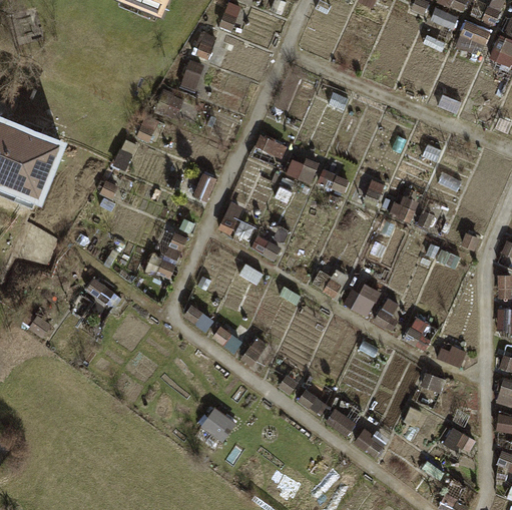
[(121,0),(159,15),(161,9),(166,10),(170,0),(121,0)]
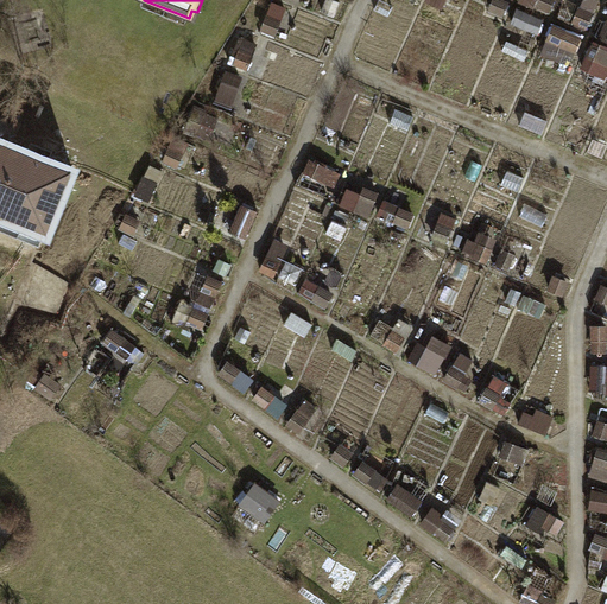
[(340,2),(334,0),(327,0),(323,10),(334,14),(340,2)]
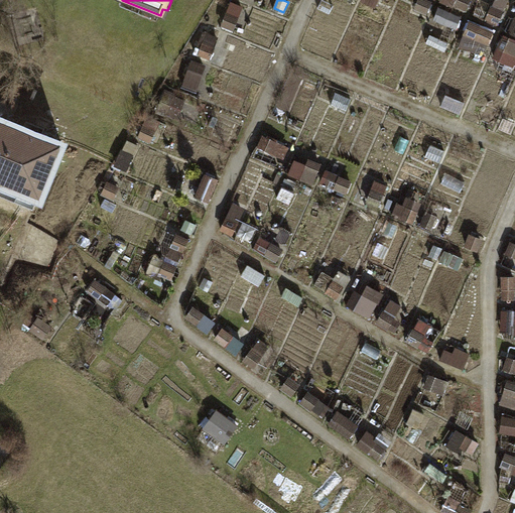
[(429,2),(425,0),(418,0),(413,10),(423,15),(429,2)]
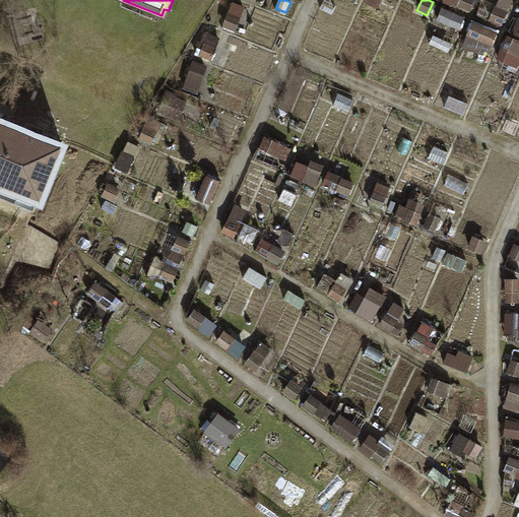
[(444,0),(469,11),(474,0),(444,0)]
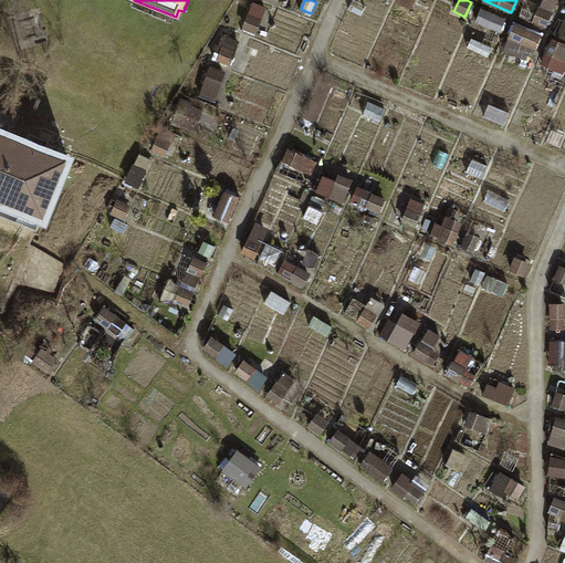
[(506,18),(481,7),(475,20),(500,31),(506,18)]
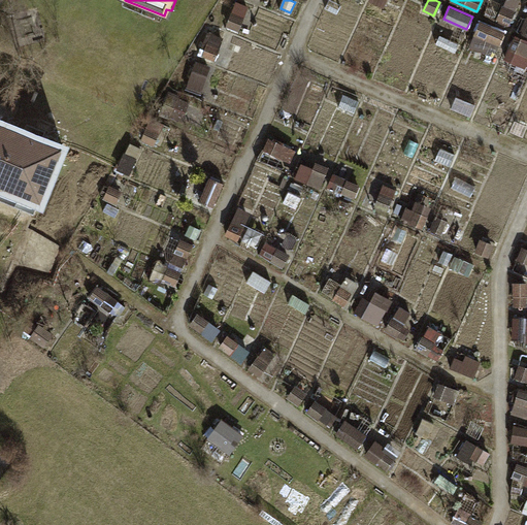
[(515,13),(500,7),(495,19),(509,25),(515,13)]
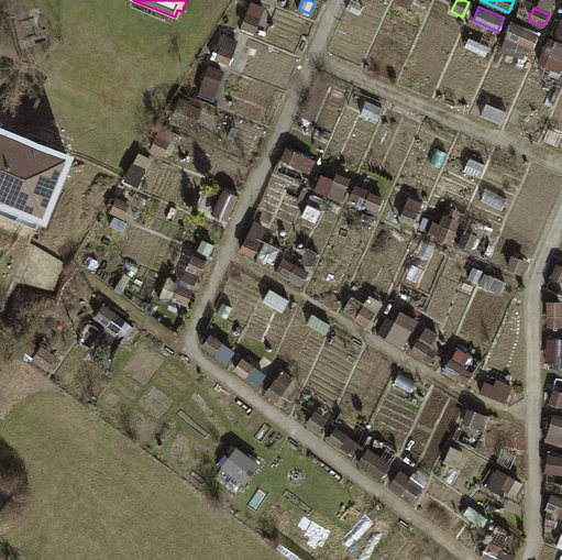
[(260,19),(246,13),(241,28),(254,33),(260,19)]
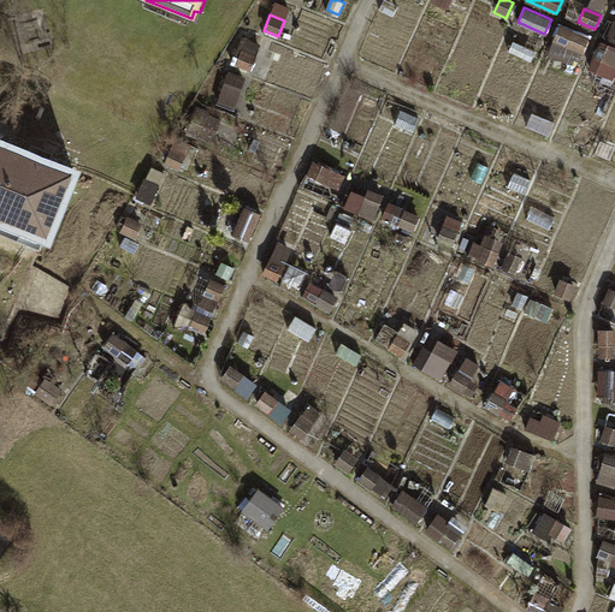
[(614,22),(610,21),(604,36),(614,41),(614,22)]
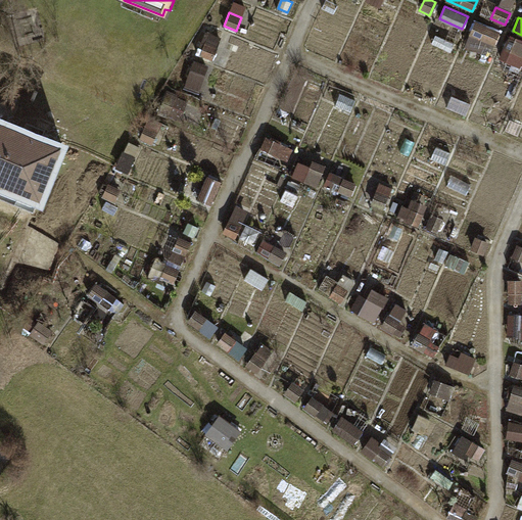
[(503,32),(475,19),(469,36),(495,47),(503,32)]
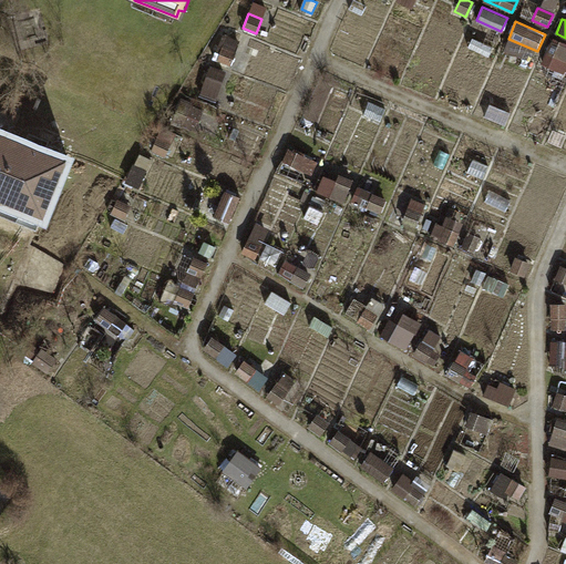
[(240,38),(225,31),(214,57),(238,67),(244,53),(236,50),(240,38)]
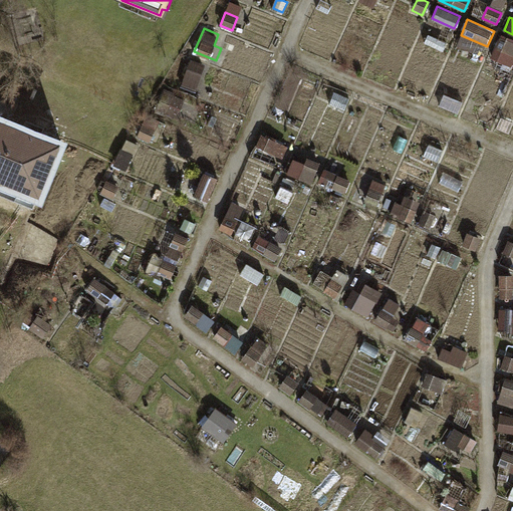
[(512,44),(499,37),(489,59),(511,69),(512,66),(512,44)]
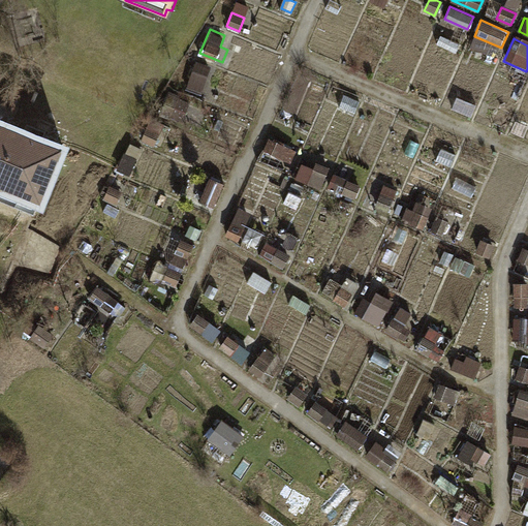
[(264,51),(244,42),(240,53),(259,61),(264,51)]
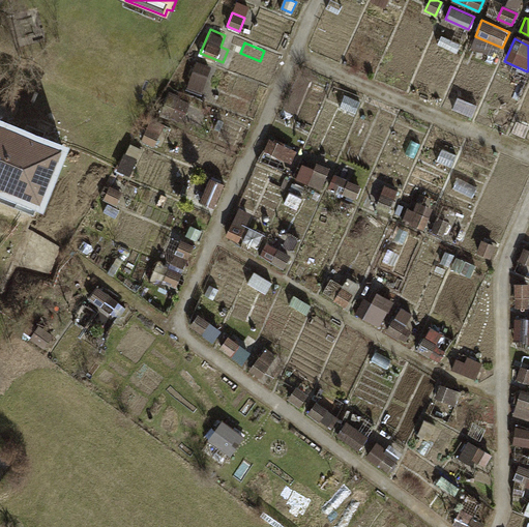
[(210,69),(197,64),(186,89),(200,94),(210,69)]
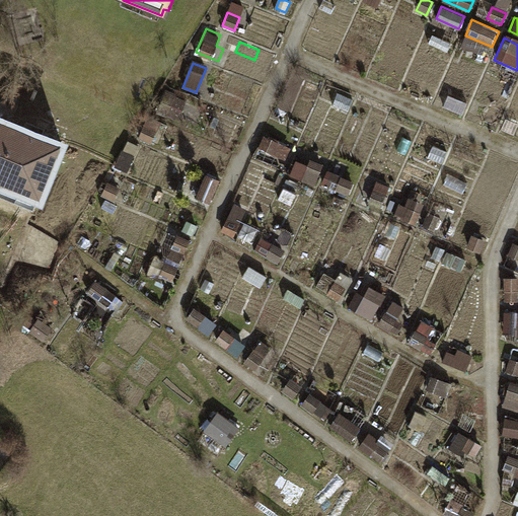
[(517,76),(498,68),(493,79),(513,87),(517,78),(517,76)]
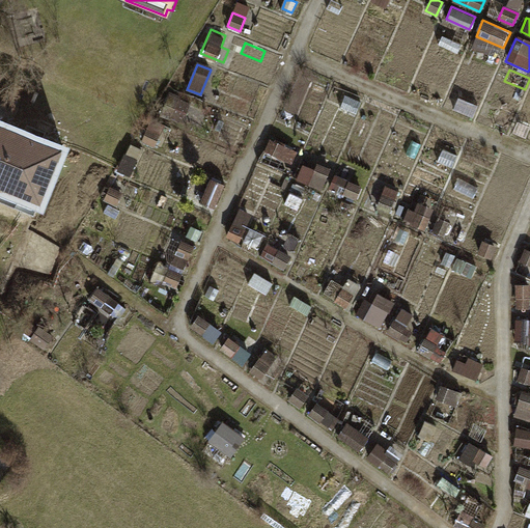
[(450,81),(437,75),(430,90),(443,96),(450,81)]
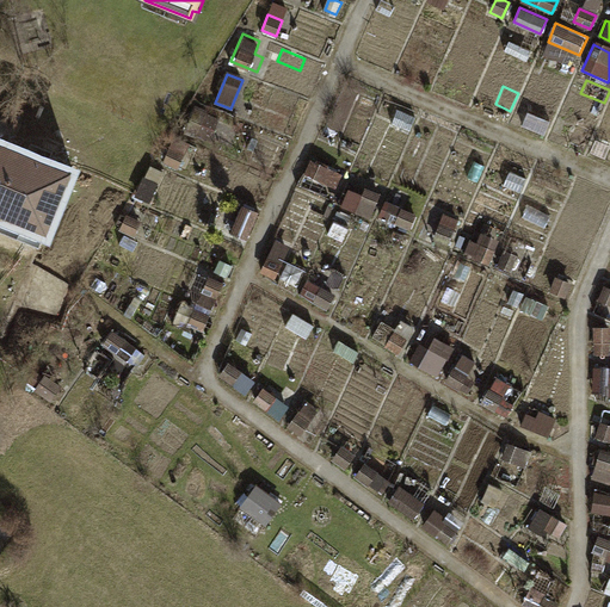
[(281,92),(273,90),(266,106),(273,110),(281,92)]
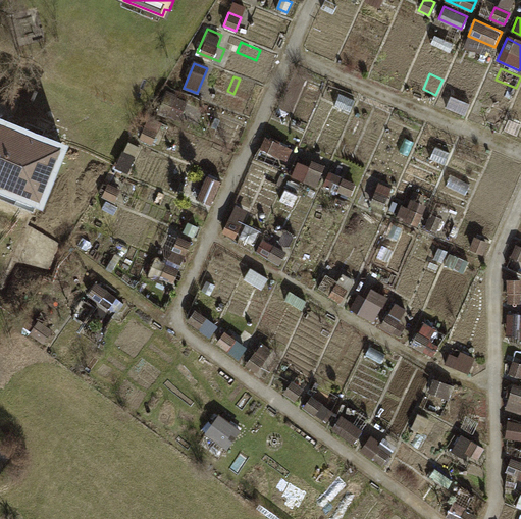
[(309,82),(297,76),(293,85),(305,90),(309,82)]
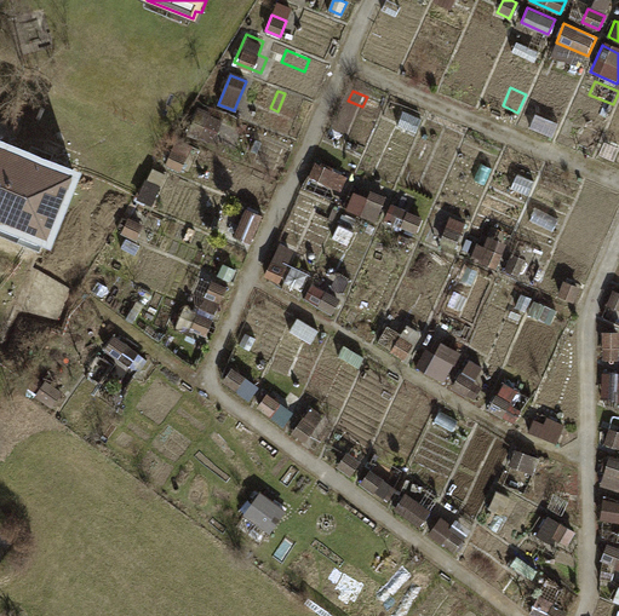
[(211,114),(199,109),(189,133),(201,138),(211,114)]
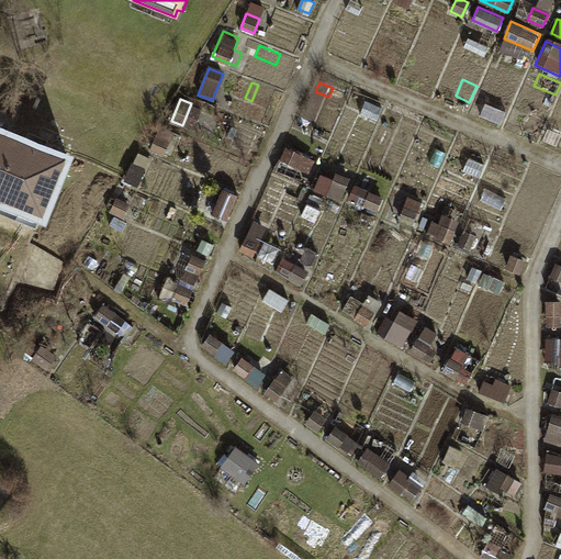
[(382,109),(365,101),(359,114),(377,121),(382,109)]
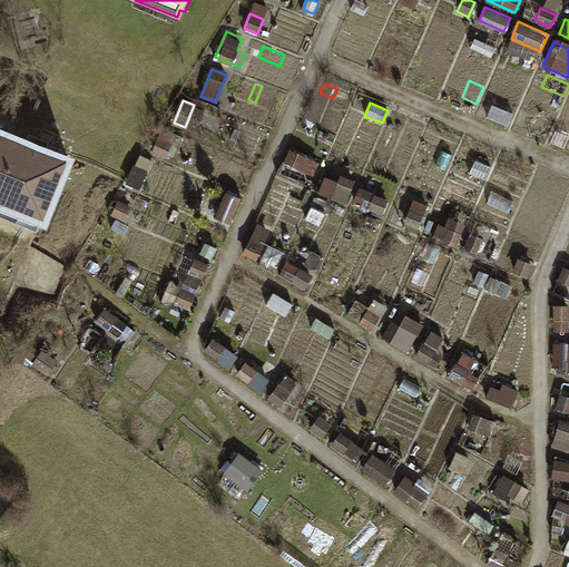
[(184,138),(162,128),(151,152),(163,156),(167,145),(179,149),(184,138)]
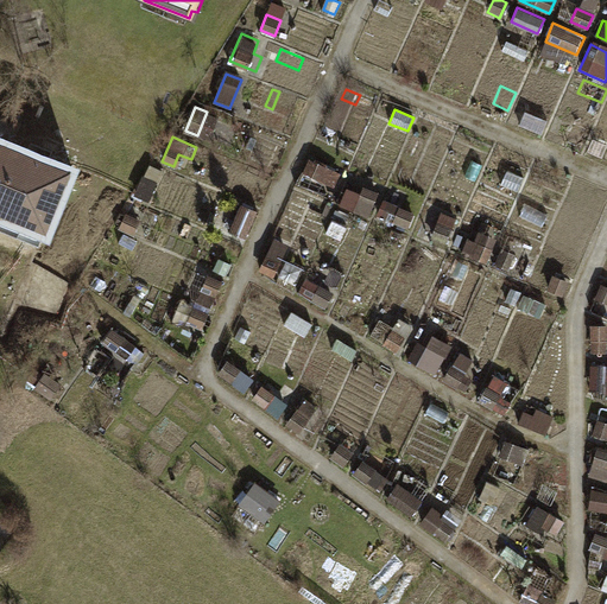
[(0,138),(0,221),(44,239),(74,167),(0,138)]
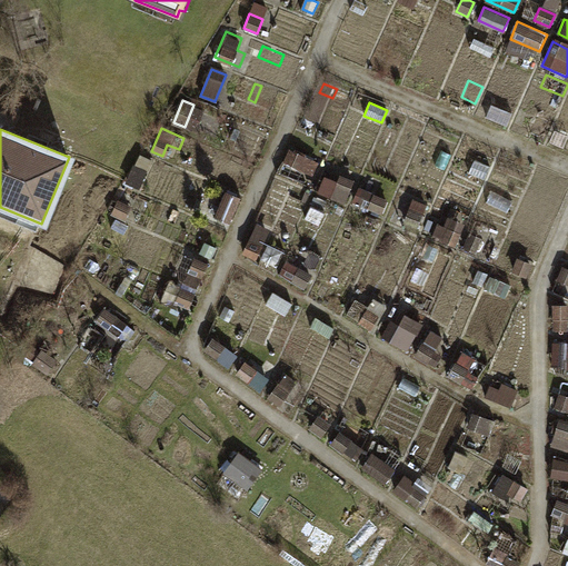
[(316,161),(288,149),(281,162),(310,175),(316,161)]
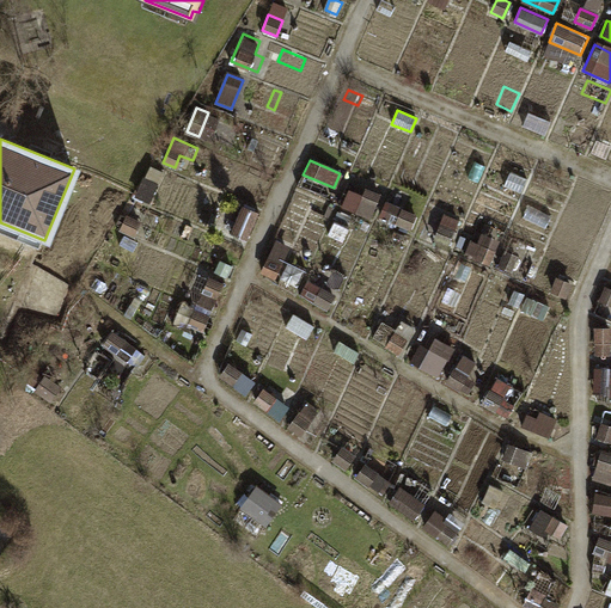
[(165,172),(153,167),(140,200),(164,210),(169,198),(157,192),(165,172)]
